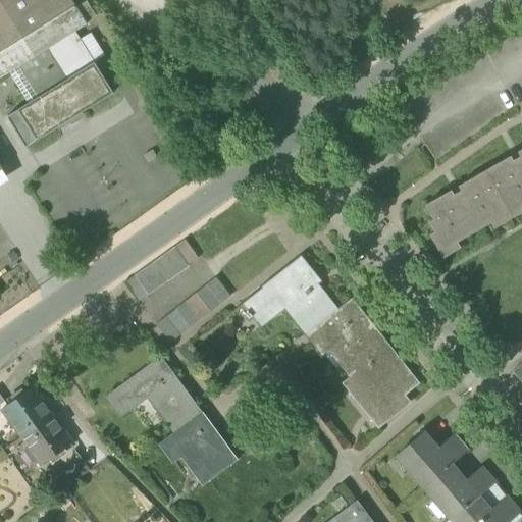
[(0,0),(0,79),(10,72),(20,66),(47,50),(75,32),(87,25),(86,23),(76,8),(70,0),(0,0)]
